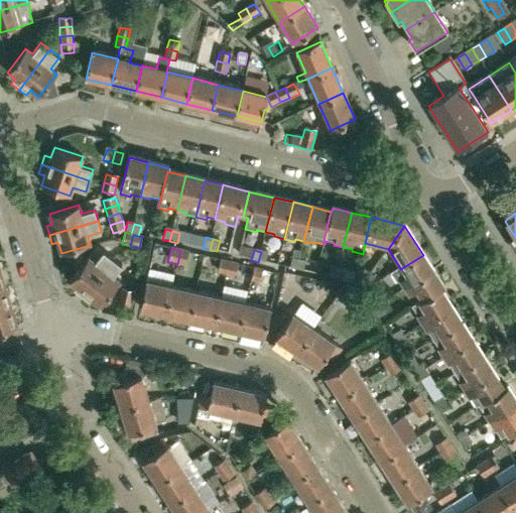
[(293,250),(288,269),(296,271),(298,261),(301,252),(293,250)]
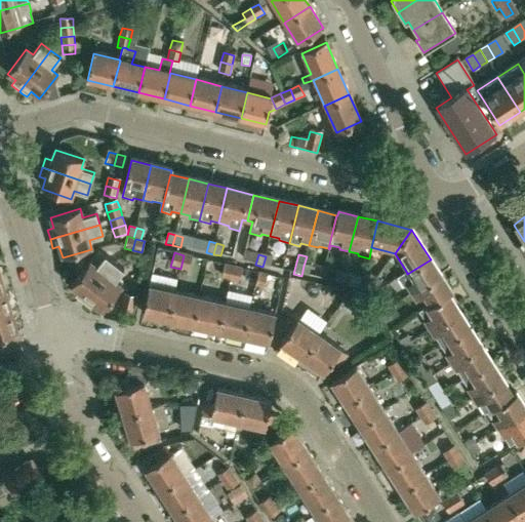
[(75,297),(83,304),(114,263),(105,255),(96,267),(89,262),(71,286),(79,292),(75,297)]
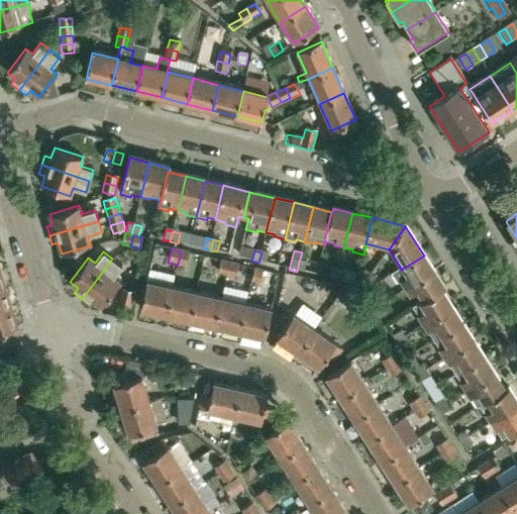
[(189,253),(181,251),(178,265),(186,267),(189,253)]
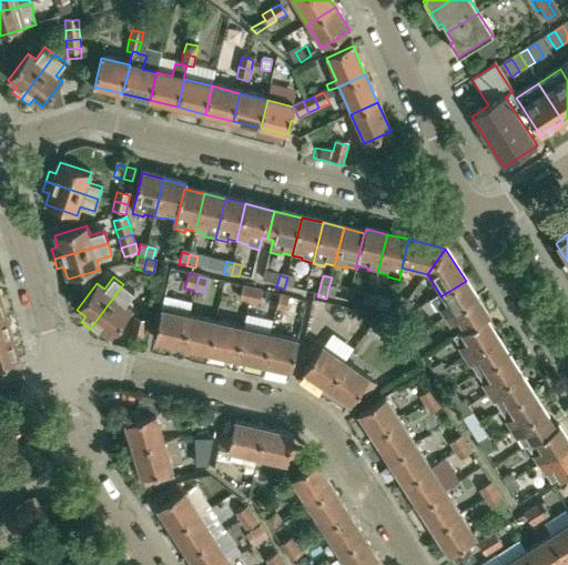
[(284,289),(293,291),(295,279),(287,278),(284,289)]
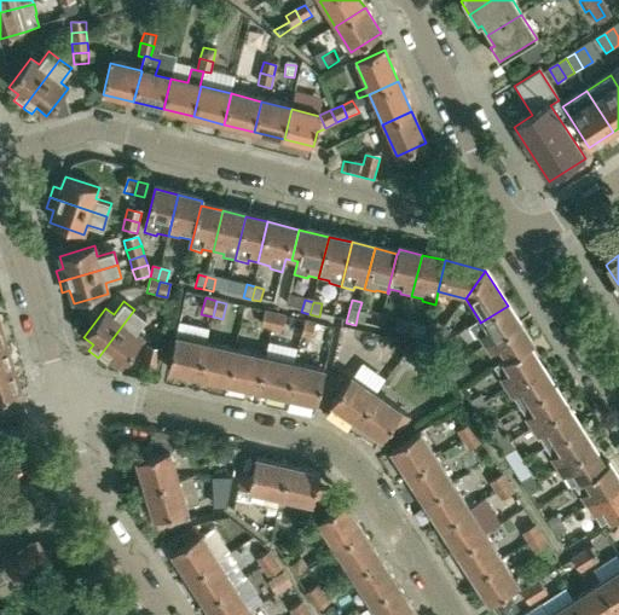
[(475,340),(478,338),(484,348),(520,325),(508,306),(480,323),(480,321),(468,329),(475,340)]
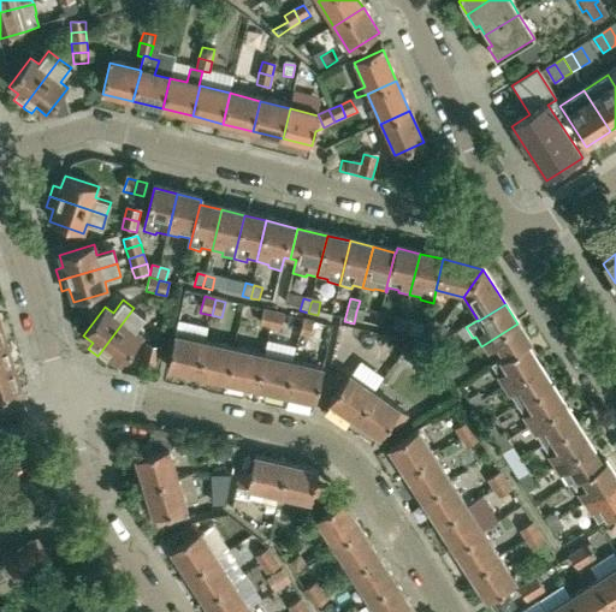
[(98,356),(101,358),(106,363),(111,357),(120,364),(143,337),(135,331),(146,318),(134,308),(98,356)]
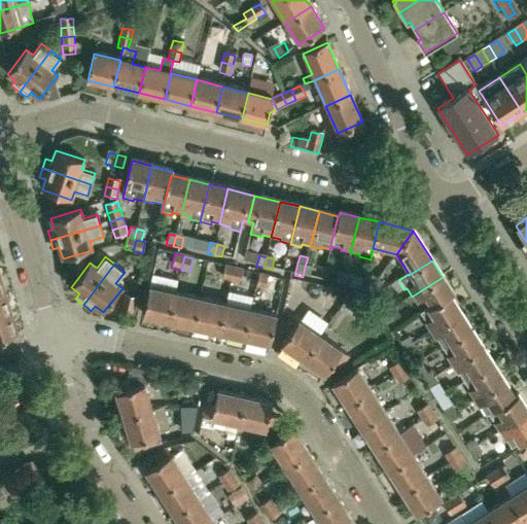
[(234,268),(225,266),(221,280),(231,282),(234,268)]
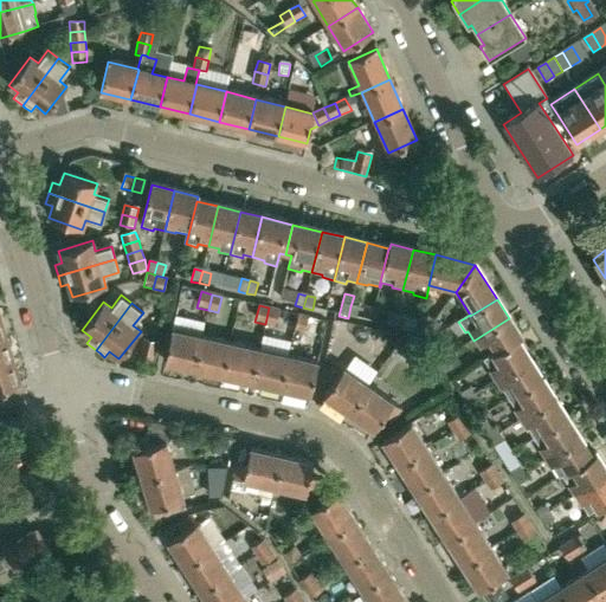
[(359,308),(350,306),(348,318),(356,321),(359,308)]
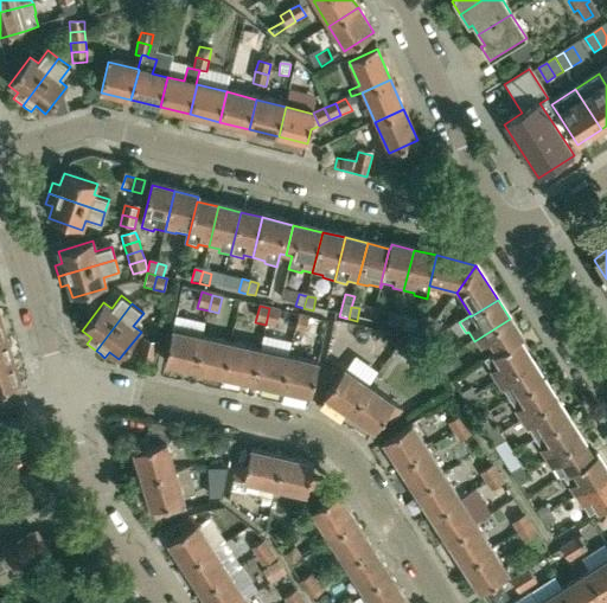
[(280,310),(269,308),(266,325),(276,327),(280,310)]
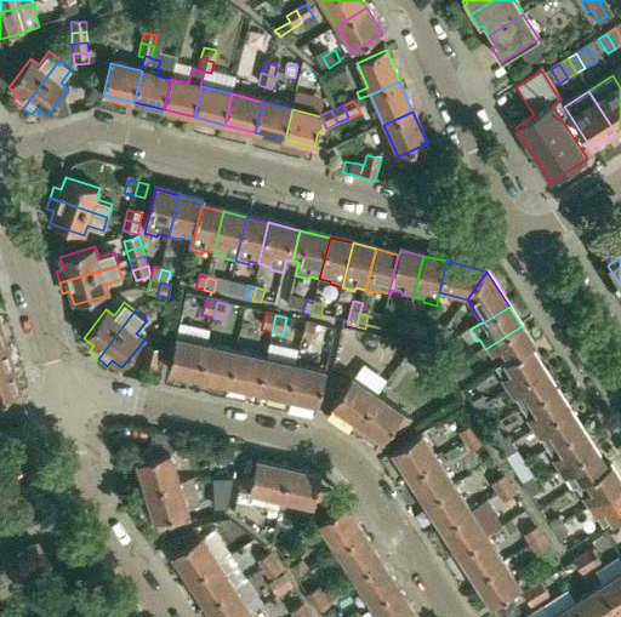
[(396,335),(404,337),(406,324),(398,323),(396,335)]
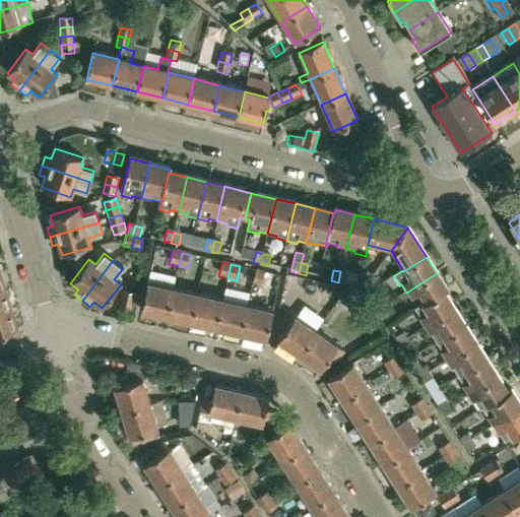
[(265,272),(256,271),(253,283),(262,286),(265,272)]
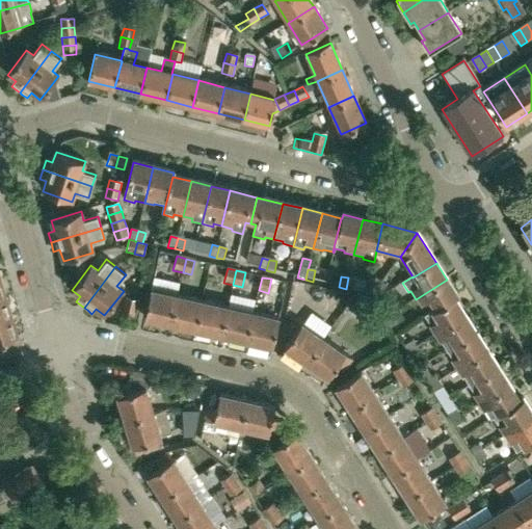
[(346,289),(353,291),(355,280),(348,278),(346,289)]
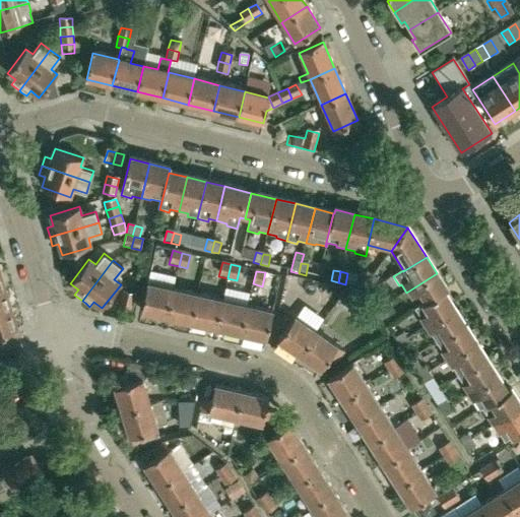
[(360,284),(364,288),(373,276),(367,272),(360,284)]
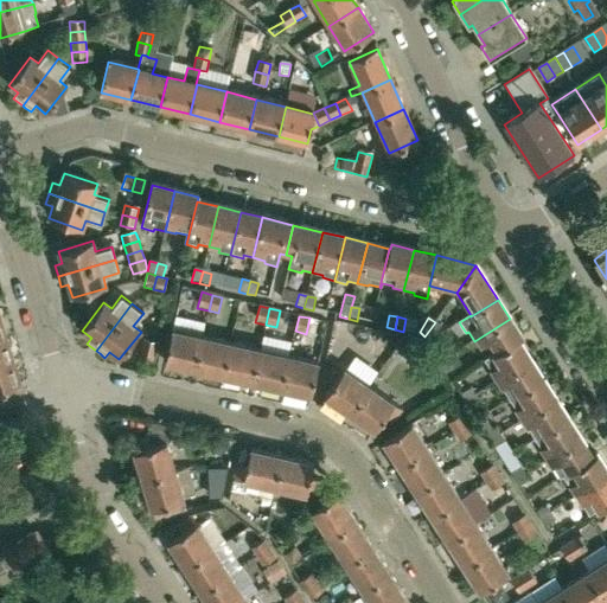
[(523,339),(510,319),(474,341),(480,350),(490,344),(496,354),(492,357),(484,363),(485,363),(523,339)]
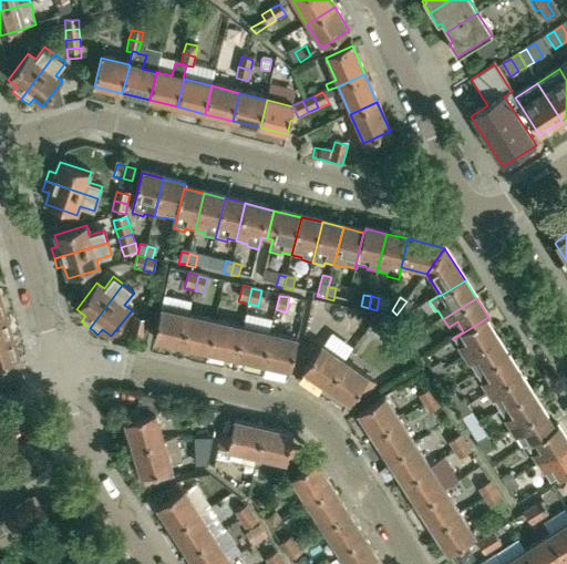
[(397,315),(401,318),(413,306),(406,301),(397,315)]
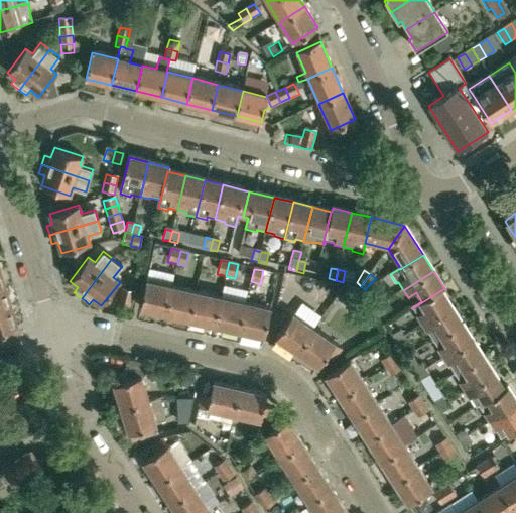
[(146,282),(140,309),(166,315),(172,287),(146,282)]
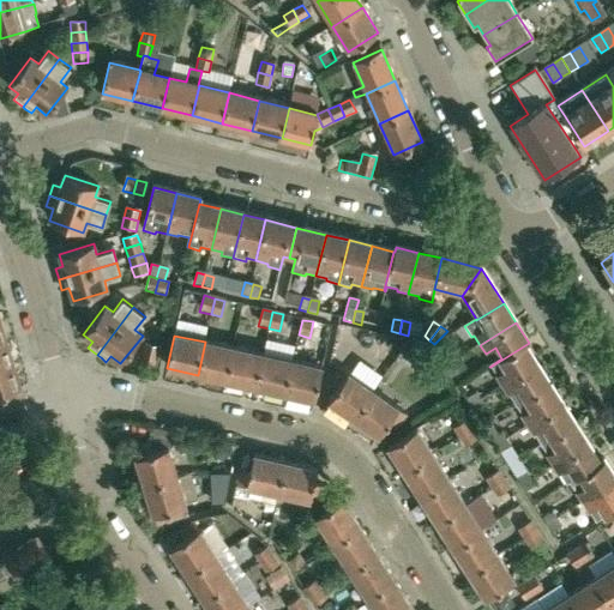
[(198,375),(227,381),(234,349),(205,342),(198,375)]
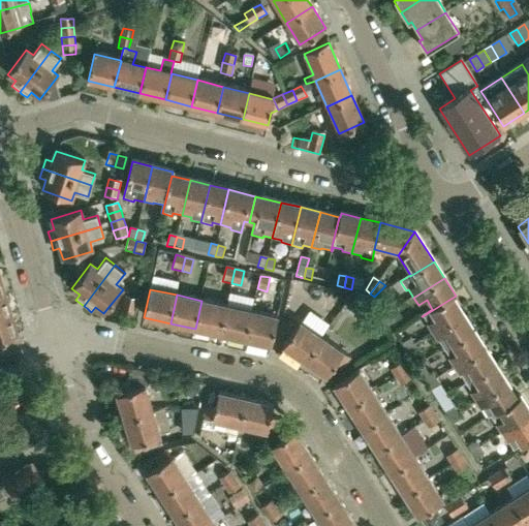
[(456,296),(423,316),(428,325),(427,326),(432,334),(463,314),(453,298),(456,296)]
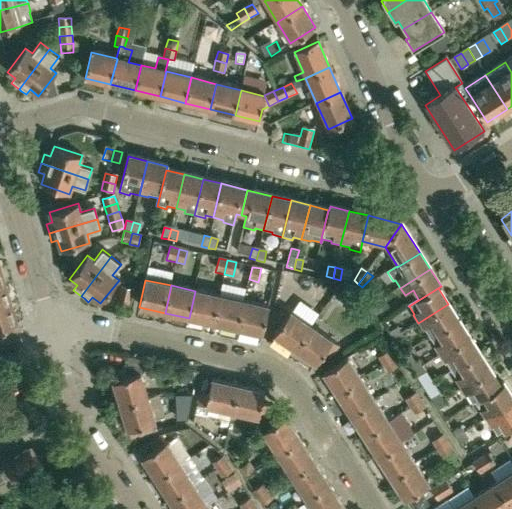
[(133,290),(121,287),(119,295),(131,298),(133,290)]
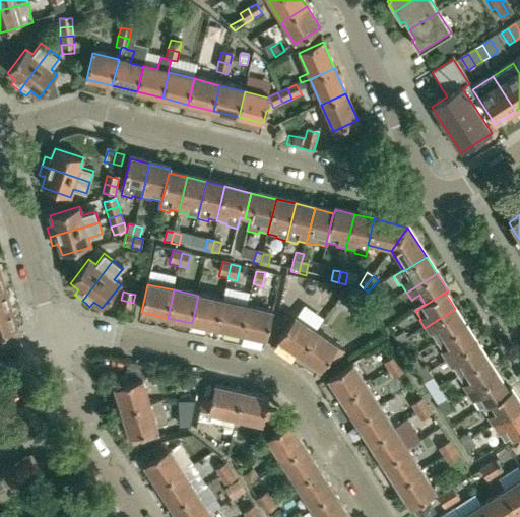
[(0,314),(11,312),(5,293),(0,294),(0,314)]
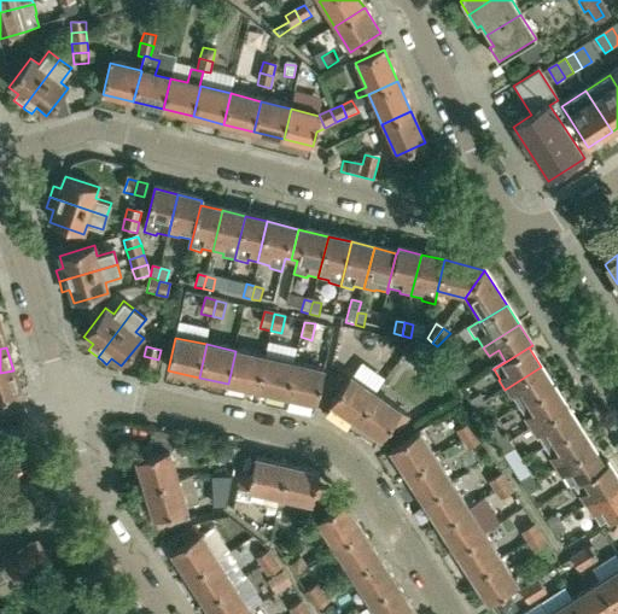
[(402,361),(413,370),(425,360),(414,349),(402,361)]
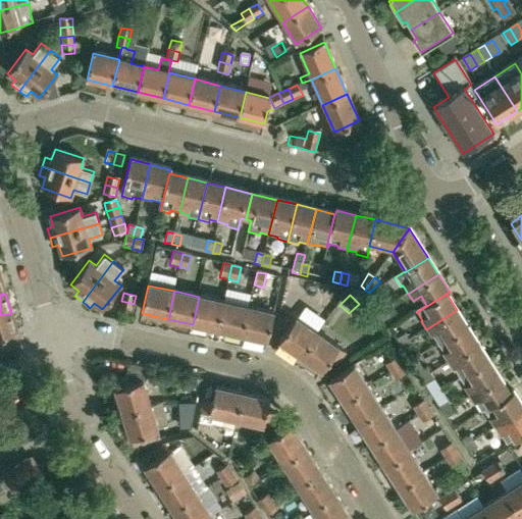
[(193,324),(217,329),(223,302),(199,297),(193,324)]
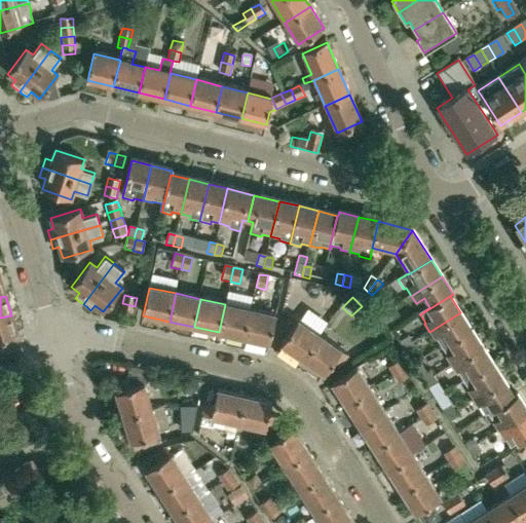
[(133,315),(135,306),(122,303),(120,311),(133,315)]
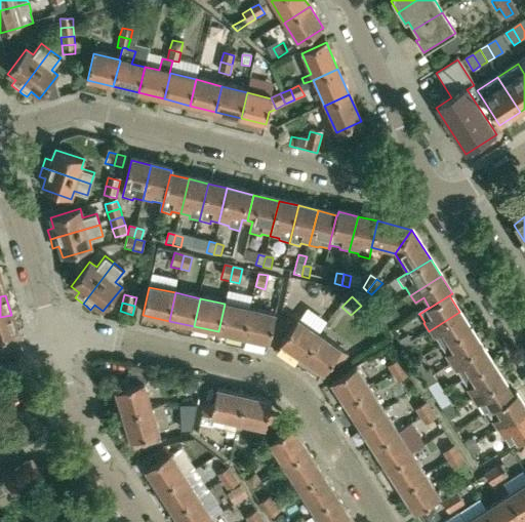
[(218,331),(243,337),(249,310),(225,304),(218,331)]
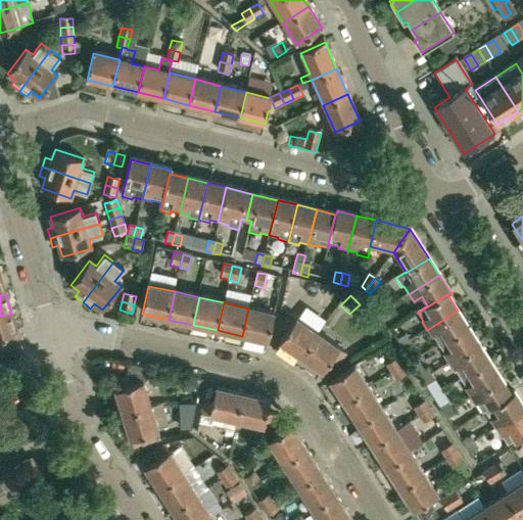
[(372,310),(375,315),(384,310),(381,303),(372,310)]
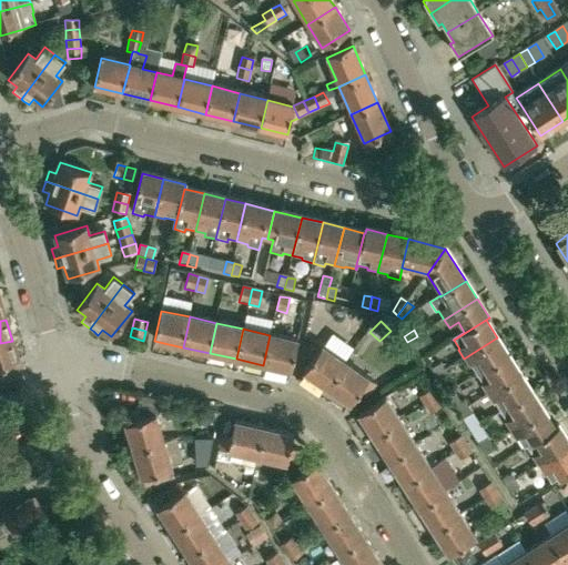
[(414,353),(418,350),(430,342),(424,332),(417,336),(407,342),(414,353)]
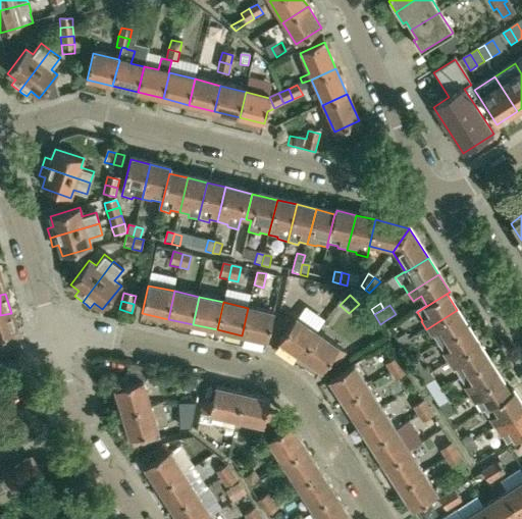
[(267,341),(273,313),(248,308),(242,335),(267,341)]
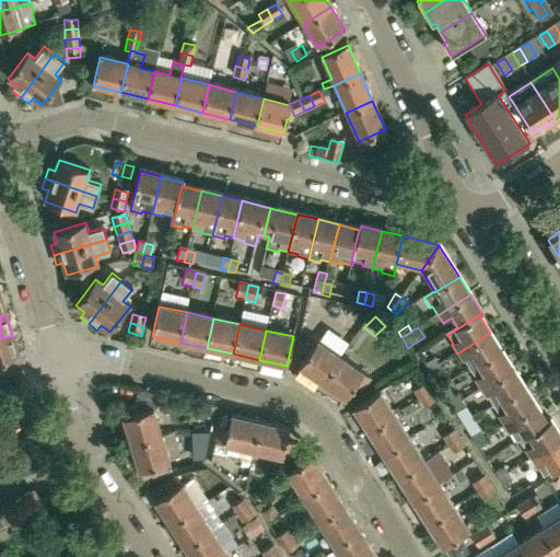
[(464,361),(470,371),(502,351),(490,333),(457,354),(462,362),(464,361)]
